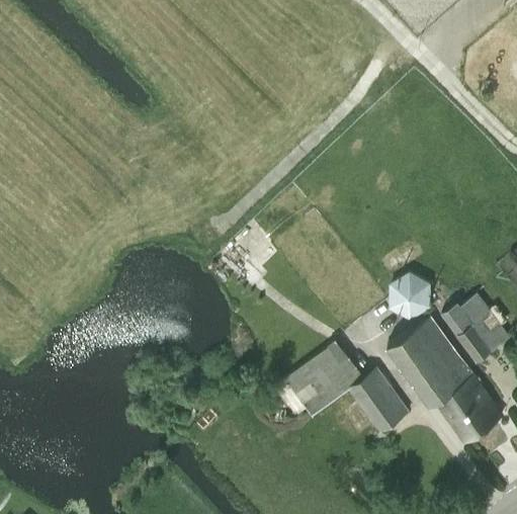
[(234,246),(220,261),(251,291),(265,275),(234,246)]
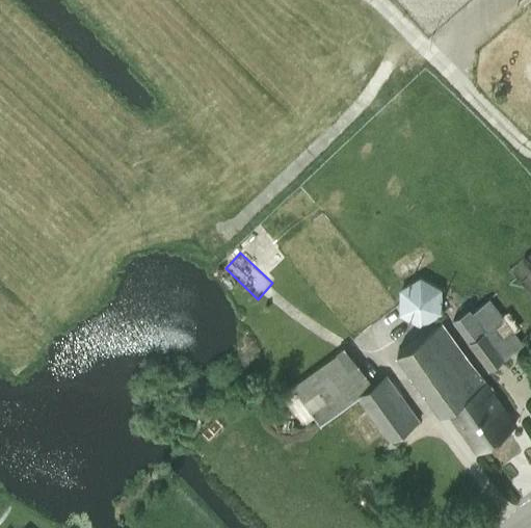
[(398,293),(398,317),(421,328),(442,316),(442,292),(420,280),(398,293)]
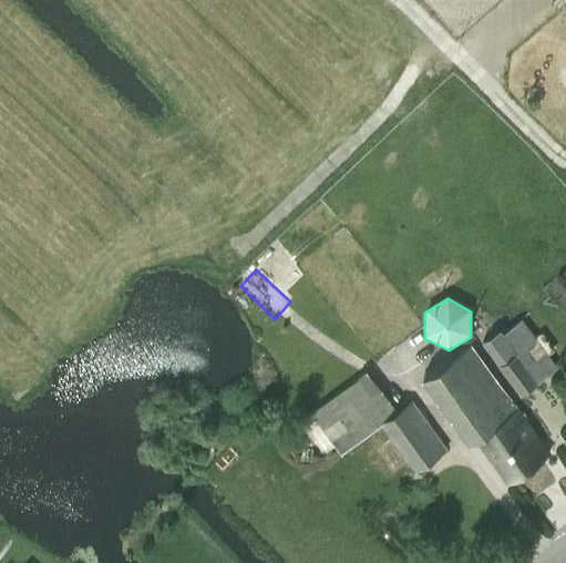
[(484,348),(500,368),(521,396),(555,371),(520,321),(484,348)]
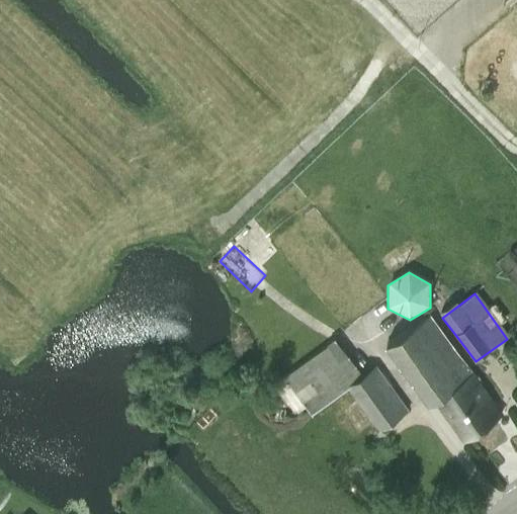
[(430,406),(434,402),(464,443),(503,416),(471,373),(470,374),(429,316),(386,346),(430,406)]
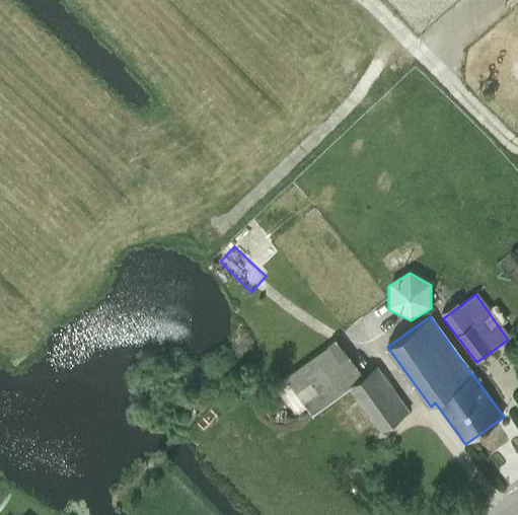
[(409,414),(377,370),(364,379),(349,358),(337,342),(328,347),(284,379),(312,419),(350,391),(381,434),(409,414)]
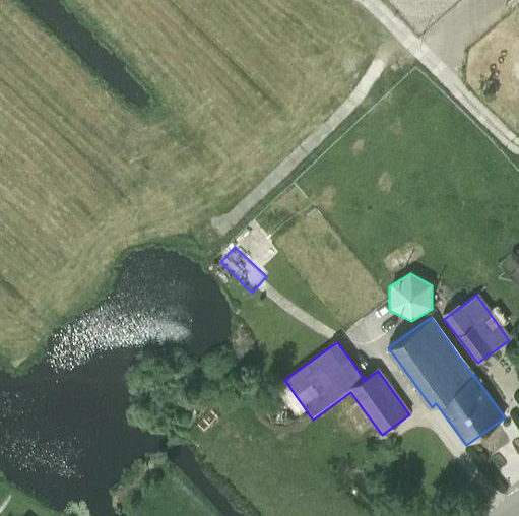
All buildings are outlined.
